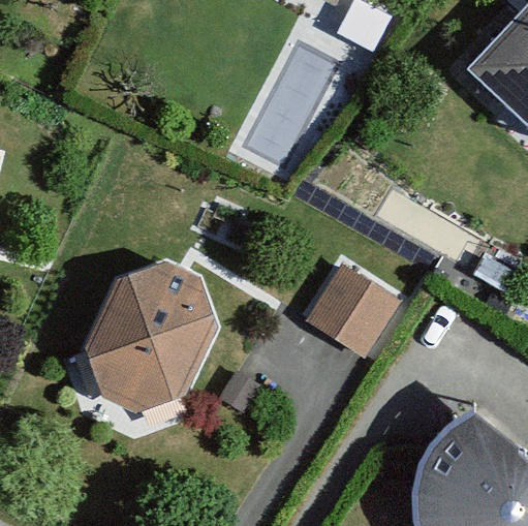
[(527,0),(466,72),(527,125),(527,0)]
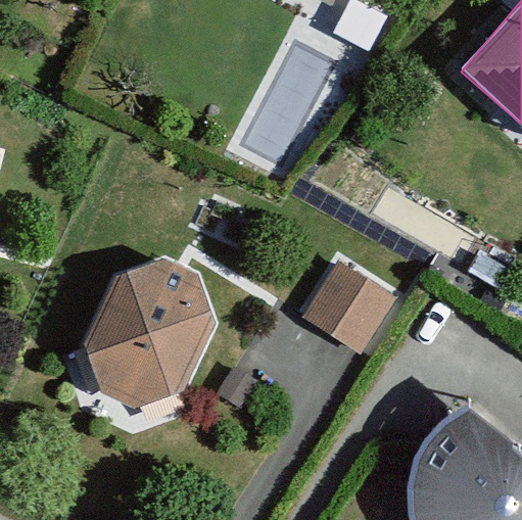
[(215,322),(198,275),(163,258),(113,277),(83,345),(100,392),(133,410),(182,393),(215,322)]
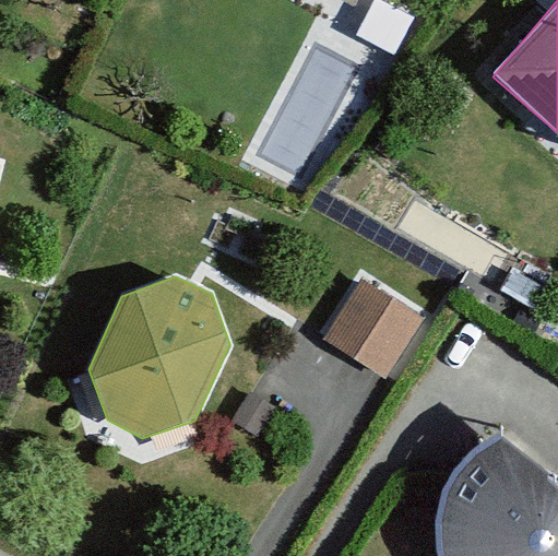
[(384,378),(423,319),(360,279),(322,338),(384,378)]
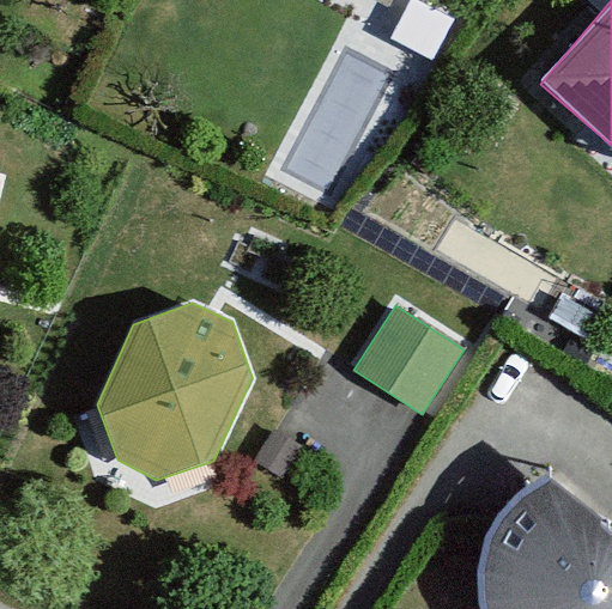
[(302,445),(273,427),(253,460),(282,477),(302,445)]
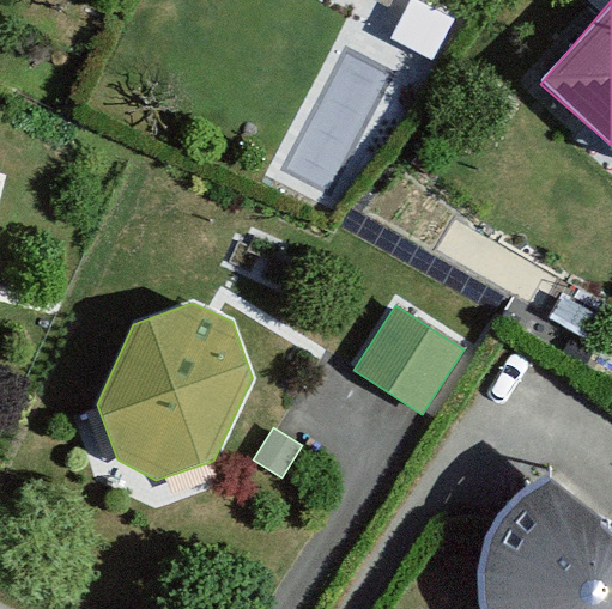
[(611,608),(611,507),(547,461),(516,482),(495,513),(483,548),(483,586),(491,608),(611,608)]
